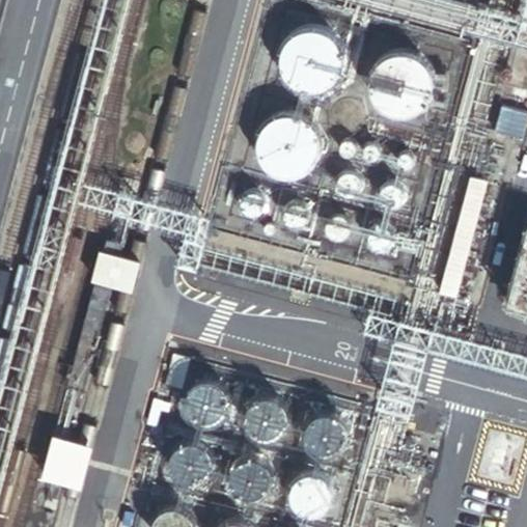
[(339,71),(339,66),(339,62),(339,59),(338,55),(337,52),(336,49),(334,45),(332,43),(329,39),(326,37),(323,35),(319,34),(315,33),(312,33),(308,33),(304,33),(301,34),(297,35),(294,37),(290,39),(287,43),(285,45),(283,48),(281,52),(280,55),(280,59),(280,63),(280,66),(280,71),(282,74),(283,77),(285,80),(287,83),(290,86),(294,88),(297,90),(301,91),(304,92),(308,92),(311,92),(315,92),(319,91),(322,90),(326,88),(329,86),(332,83),(334,81),(336,78),(337,74),(339,71)]
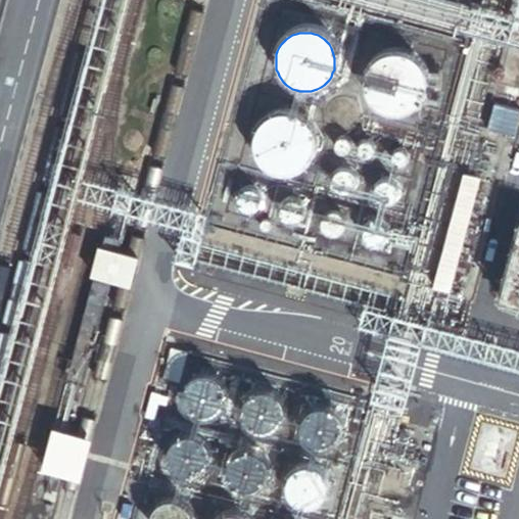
[(425,92),(426,88),(426,85),(426,81),(425,78),(424,74),(423,71),(420,67),(418,64),(416,61),(413,59),(409,57),(406,56),(403,55),(398,55),(394,55),(390,55),(387,56),(384,57),(381,59),(378,61),(375,64),(373,67),(371,71),(369,74),(368,77),(367,81),(367,85),(367,88),(368,92),(369,95),(371,99),(373,102),(375,104),(377,107),(381,109),(383,111),(387,112),(391,113),(394,114),(398,114),(402,113),(406,112),(409,111),(412,109),(415,107),(418,105),(420,102),(422,99),(424,96),(425,92)]
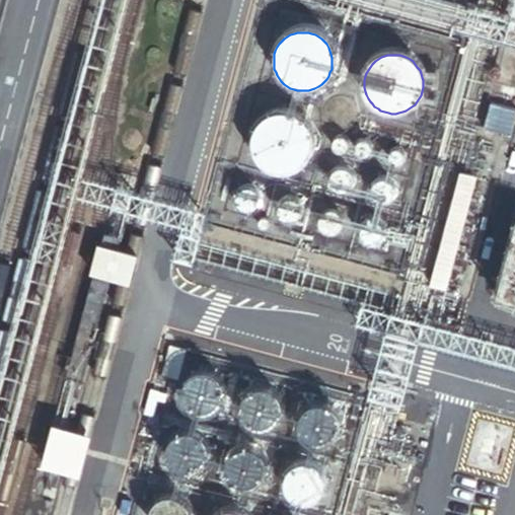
[(510,139),(514,120),(514,114),(489,107),(483,132),(510,139)]
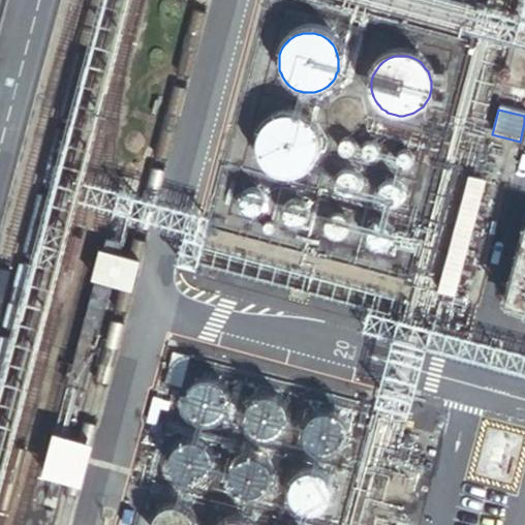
[(319,155),(319,152),(320,148),(320,147),(319,144),(319,140),(318,136),(316,132),(314,129),(312,126),(309,124),(306,121),(302,120),(299,118),(295,117),(290,117),(286,117),(283,117),(279,118),(276,119),(272,121),(269,123),(266,126),(264,129),(263,131),(261,133),(259,136),(258,140),(257,144),(257,148),(257,152),(258,155),(259,159),(261,162),(264,166),(266,170),(269,172),(272,174),(275,176),(279,178),(282,179),(286,179),(290,179),(295,179),(299,178),(302,176),(305,174),(309,172),(311,170),(314,166),(316,163),(317,159),(319,155)]
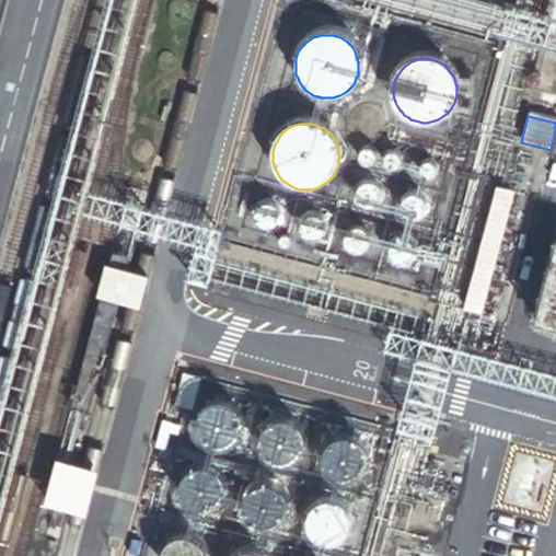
[(370,165),(372,164),(373,161),(374,159),(373,155),(372,153),(369,151),(367,151),(363,151),(361,152),(359,154),(358,158),(358,160),(359,163),(361,165),(363,166),(367,166),(370,165)]
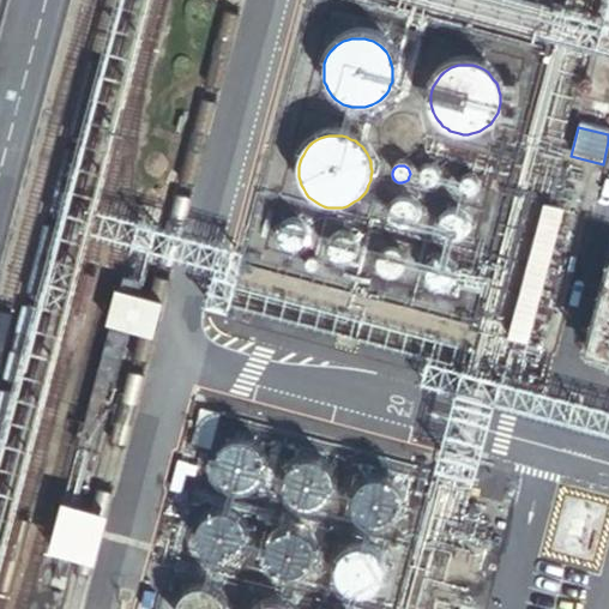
[(430,188),(433,186),(435,184),(436,181),(436,178),(435,174),(434,172),(430,170),(427,170),(423,170),(421,173),(420,175),(418,179),(420,182),(421,185),(423,187),(427,188),(430,188)]
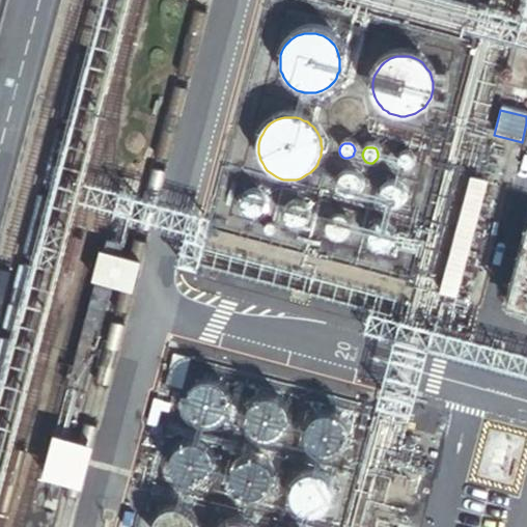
[(412,166),(412,163),(412,160),(410,158),(408,156),(405,156),(401,156),(399,158),(397,160),(396,163),(396,166),(397,168),(400,170),(403,171),(406,171),(409,170),(411,168),(412,166)]
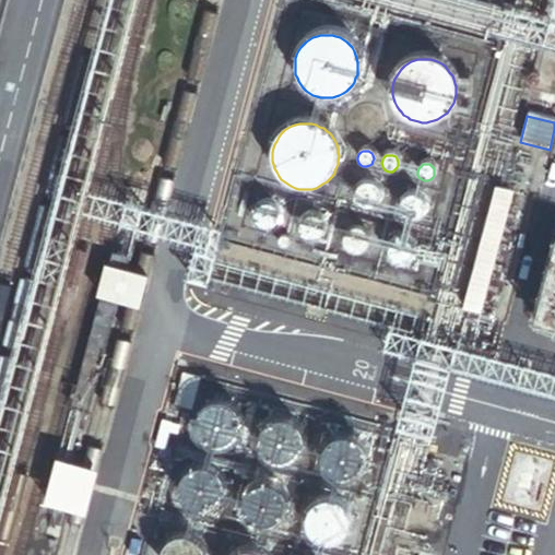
[(378,203),(379,201),(379,198),(378,195),(377,192),(375,189),(373,188),(369,187),(367,186),(364,187),(361,188),(358,189),(357,192),(356,195),(355,198),(355,200),(356,203),(357,205),(359,208),(363,210),(365,210),(368,210),(372,210),(374,208),(376,205),(378,203)]
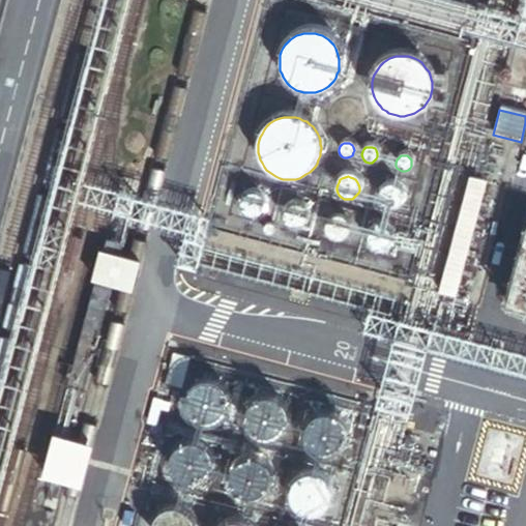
[(468,179),(437,296),(454,300),(485,183),(468,179)]
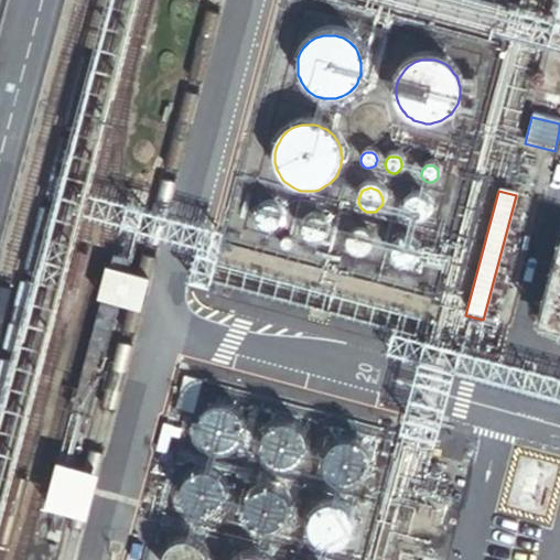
[(426,217),(428,214),(427,210),(426,206),(423,203),(419,201),(415,201),(411,202),(408,204),(406,207),(405,212),(406,216),(408,219),(411,222),(415,223),(419,223),(423,221),(426,217)]
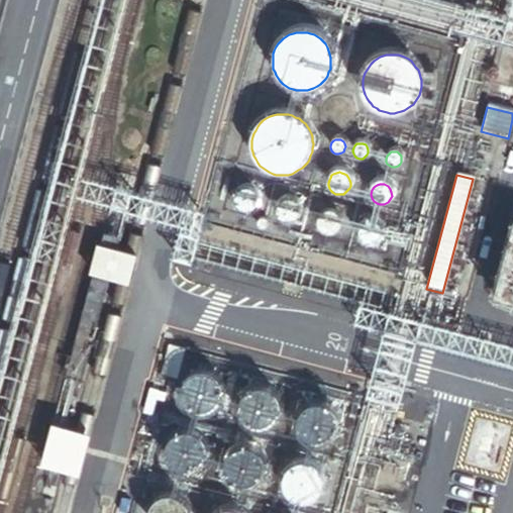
[(252,207),(253,203),(253,200),(252,196),(249,193),(246,192),(242,191),(239,193),(236,195),(234,198),(233,202),(234,206),(236,209),(239,211),(243,212),(246,211),(250,210),(252,207)]
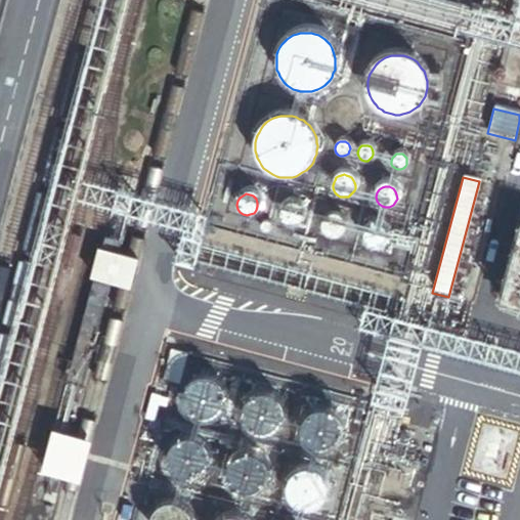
[(300,223),(301,220),(301,216),(300,212),(297,209),(294,208),(290,207),(286,208),(283,211),(280,214),(279,218),(280,221),(283,225),(286,227),(290,228),(294,228),(297,226),(300,223)]
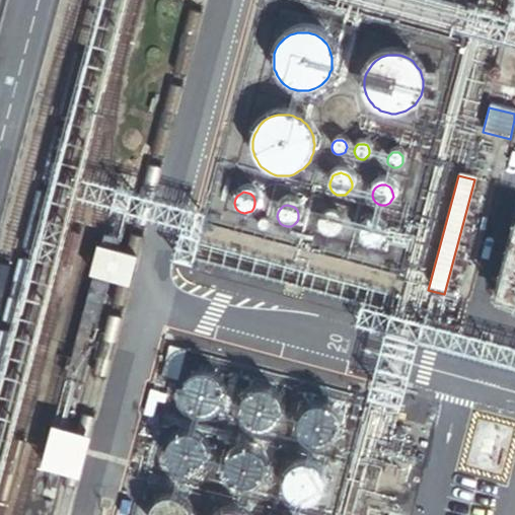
[(337,231),(338,228),(338,224),(337,220),(335,218),(330,216),(327,215),(323,216),(320,218),(318,221),(317,225),(318,229),(319,232),(322,235),(326,236),(330,236),(334,234),(337,231)]
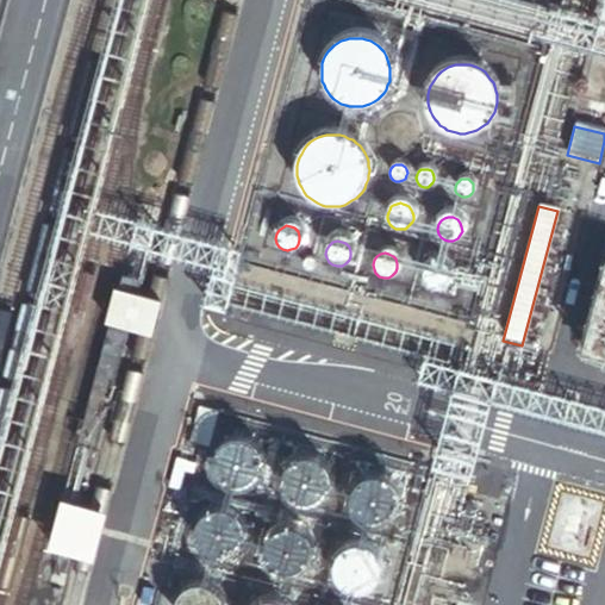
[(312,269),(313,266),(312,263),(309,261),(306,262),(304,264),(304,268),(306,270),(310,272),(312,269)]
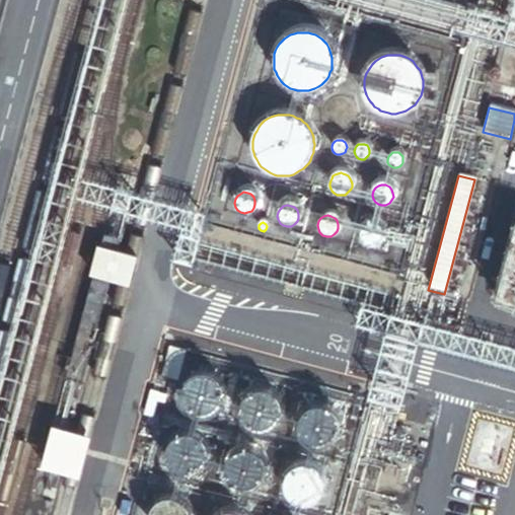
[(379,243),(381,239),(381,236),(379,232),(377,229),(374,228),(370,227),(366,228),(363,230),(361,233),(360,237),(361,241),(363,244),(366,246),(369,247),(373,247),(377,246),(379,243)]
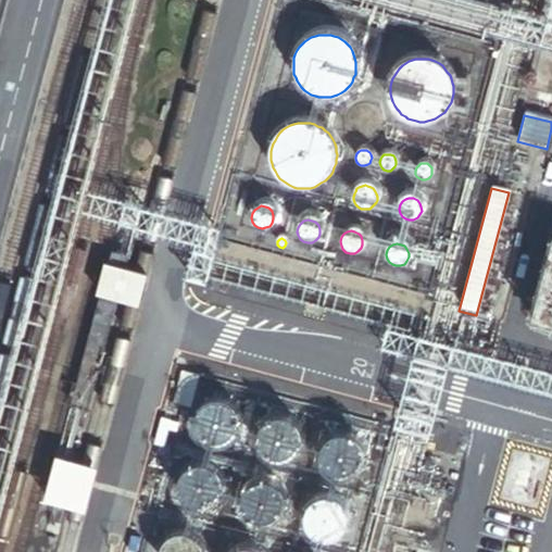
[(138,309),(146,277),(142,276),(104,265),(96,297),(99,298),(117,303),(134,308),(138,309)]
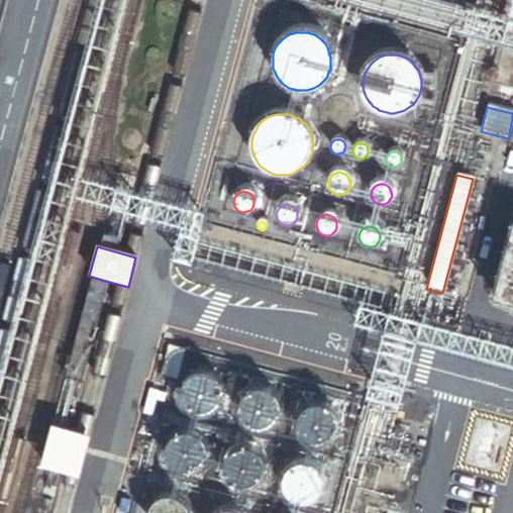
[(81,384),(109,282),(92,277),(64,379),(70,381),(75,382),(81,384)]
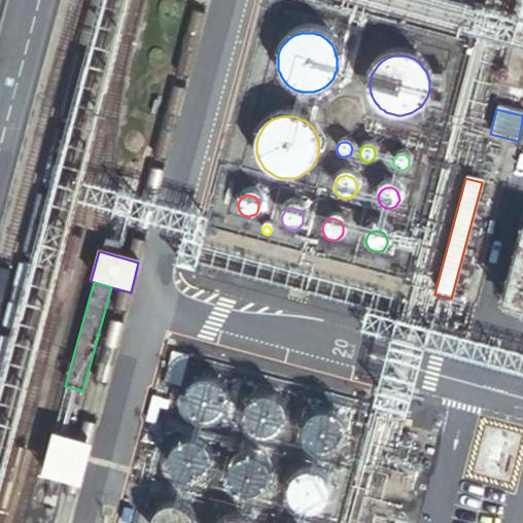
[(179,389),(186,359),(171,356),(164,384),(179,389)]
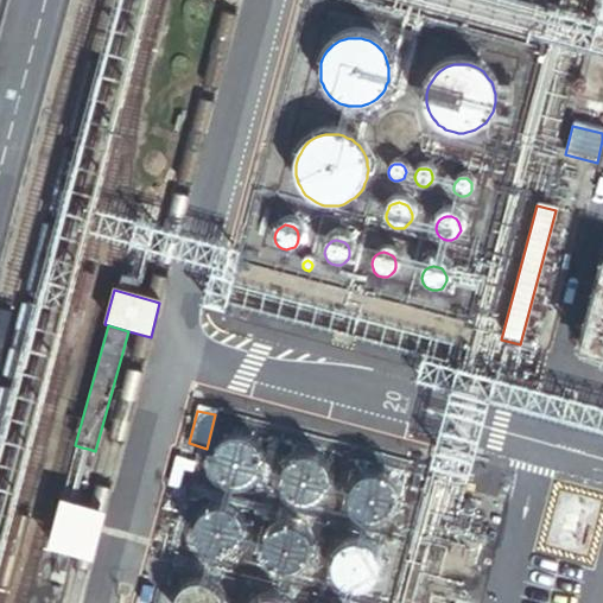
[(255,475),(258,469),(258,463),(256,457),(254,451),(249,446),(245,443),(239,439),(233,439),(227,440),(221,443),(215,446),(211,451),(209,457),(208,463),(208,469),(210,475),(214,480),(219,484),(223,488),(229,489),(236,489),(241,488),(247,484),(252,481),(255,475)]
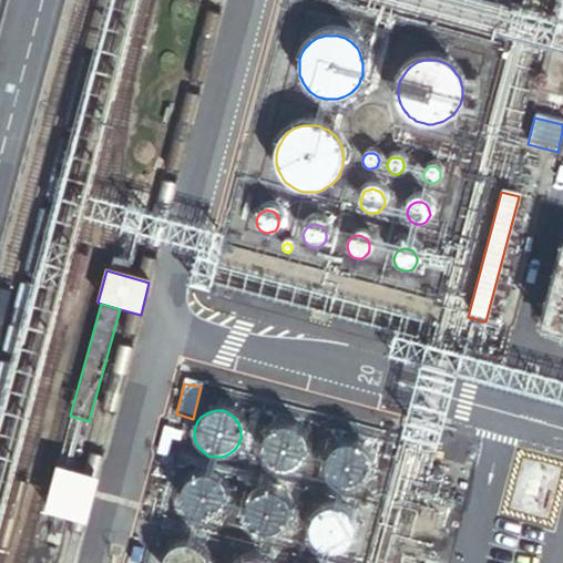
[(65,480),(82,419),(77,418),(60,480),(65,480)]
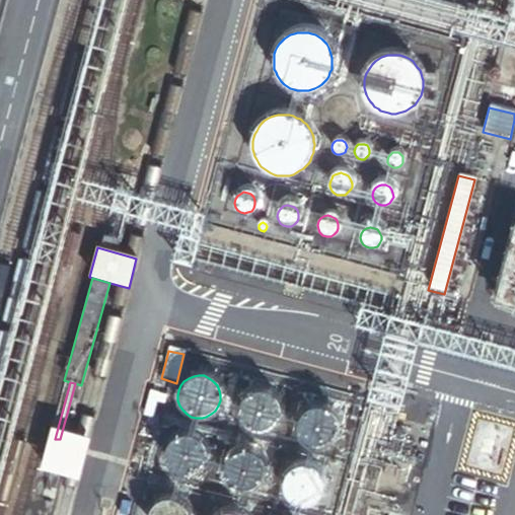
[(278,422),(280,417),(280,411),(279,406),(276,400),(273,396),(269,393),(264,391),(259,391),(253,391),(247,393),(243,396),(240,400),(238,406),(237,412),(237,417),(239,422),(241,426),(245,430),(250,432),(255,434),(261,434),(266,433),(271,430),(275,426),(278,422)]
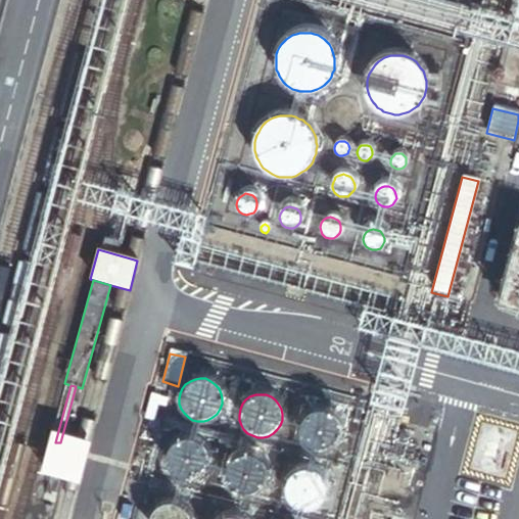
[(341,438),(342,433),(342,428),(342,423),(340,418),(336,414),(331,411),(327,409),(321,409),(316,409),(311,410),(307,414),(303,418),(300,423),(299,428),(300,433),(301,438),(304,442),(309,446),(313,450),(319,451),(324,451),(329,450),(334,446),(338,443),(341,438)]
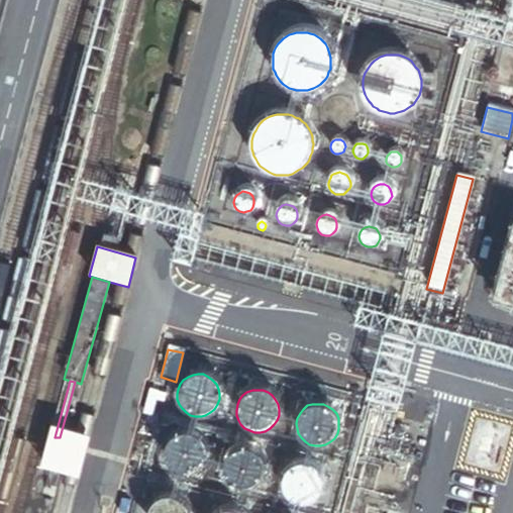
[(203,463),(204,457),(204,451),(204,446),(201,442),(198,438),(193,434),(189,432),(183,432),(178,433),(173,434),(169,437),(166,442),(163,446),(162,452),(163,457),(164,463),(167,467),(171,471),(175,474),(181,475),(186,474),(191,474),(196,471),(200,467),(203,463)]
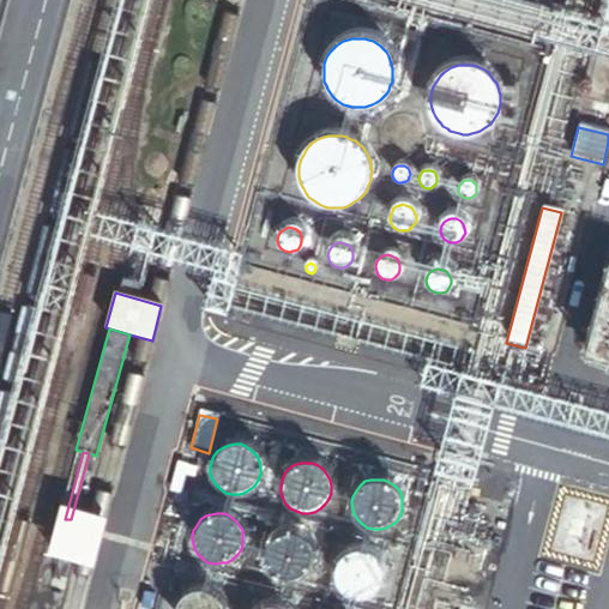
[(67,556),(74,520),(71,519),(65,519),(60,518),(50,553),(67,556)]
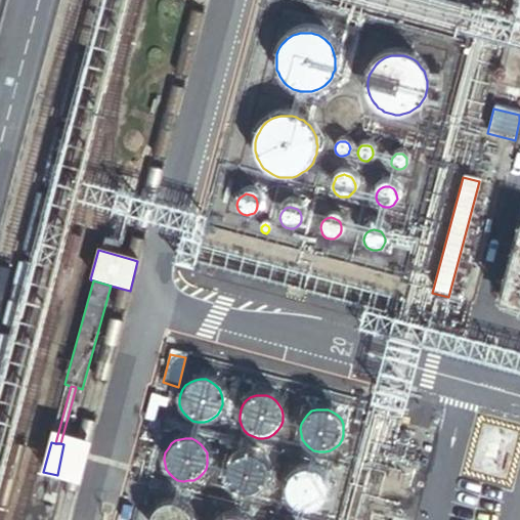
[(266,484),(267,479),(268,474),(267,468),(264,464),(261,460),(257,457),(252,453),(247,453),(242,453),(235,457),(231,459),(228,464),(226,468),(225,473),(225,479),(227,483),(229,488),(233,492),(239,494),(244,496),(249,496),(254,494),(259,492),(263,489),(266,484)]
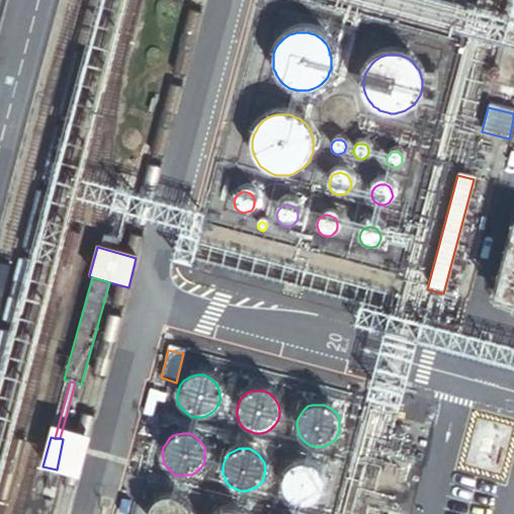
[(324,493),(326,488),(326,482),(325,477),(323,472),(319,467),(315,464),(310,462),(305,461),(300,462),(294,464),(289,467),(286,472),(284,477),(283,482),(283,487),(285,492),(288,497),(292,500),(296,503),(302,504),(307,504),(313,503),(317,500),(321,497),(324,493)]
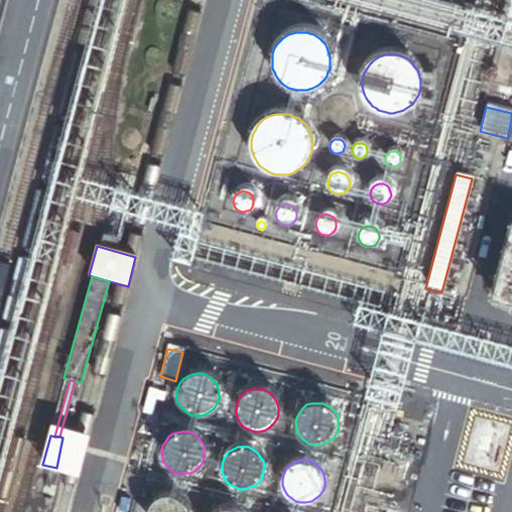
[(188,511),(188,510),(186,506),(182,502),(178,499),(173,496),(168,496),(163,497),(158,498),(153,501),(150,506),(148,510),(148,511),(188,511)]
